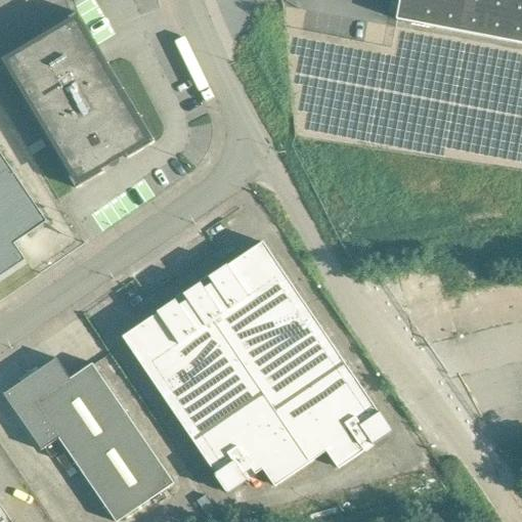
[(398,0),(395,18),(521,42),(521,0),(398,0)]
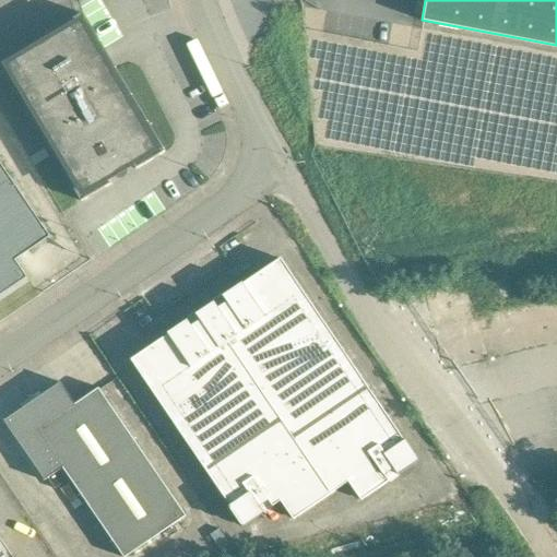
[(106,177),(114,173),(115,174),(116,175),(117,175),(119,175),(120,175),(121,174),(122,174),(123,173),(123,170),(123,169),(123,168),(123,167),(131,162),(134,168),(164,151),(81,12),(44,34),(47,40),(38,46),(35,39),(0,60),(0,66),(80,200),(109,182),(106,177)]
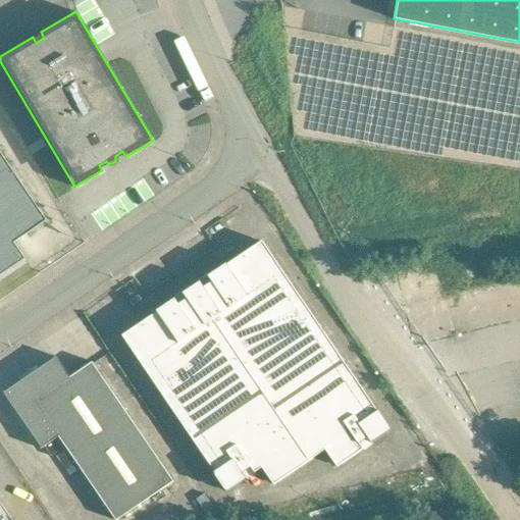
[(0,274),(24,258),(13,242),(46,220),(0,152),(0,274)]
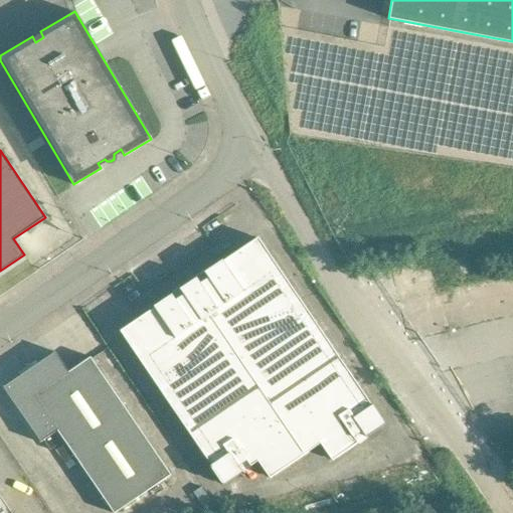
[(154,307),(119,330),(210,464),(209,465),(221,484),(241,470),(237,465),(245,460),(249,465),(257,460),(269,477),(319,442),(331,459),(356,442),(353,437),(361,431),(364,436),(384,422),(371,403),(370,404),(257,236),(222,261),(221,259),(203,271),(207,277),(199,282),(195,277),(178,288),(182,294),(174,299),(171,293),(153,305),(154,307)]
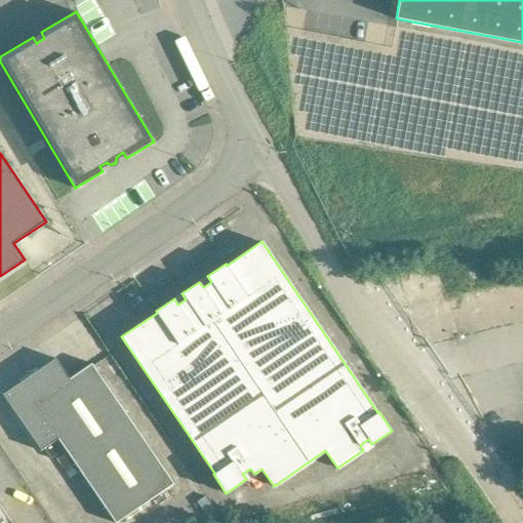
[(173,484),(91,363),(69,378),(54,357),(53,358),(53,359),(3,393),(2,393),(40,448),(39,449),(40,450),(43,448),(50,457),(65,448),(115,522),(173,484)]
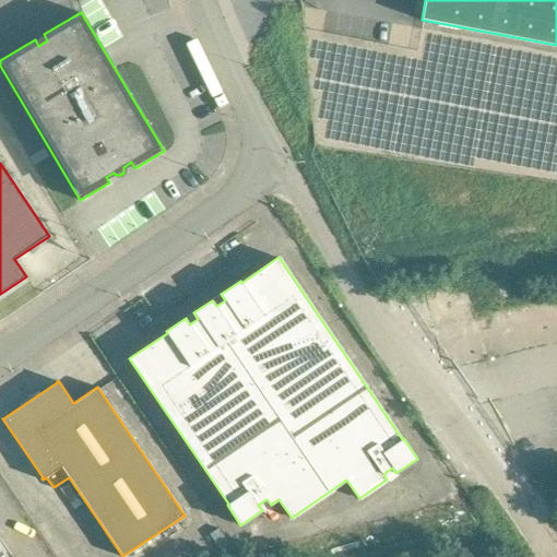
[(0,556),(13,556),(0,537),(0,556)]
